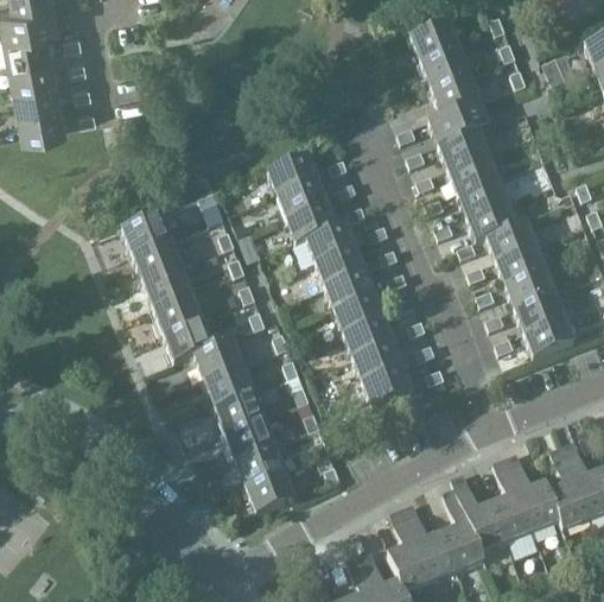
[(27,0),(13,2),(0,5),(0,7),(5,31),(48,23),(59,20),(56,0),(27,0)]
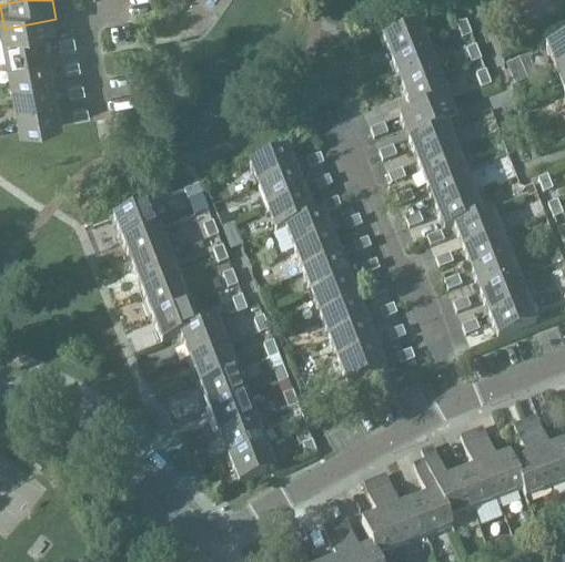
[(473,31),(467,17),(458,21),(463,34),(473,31)]
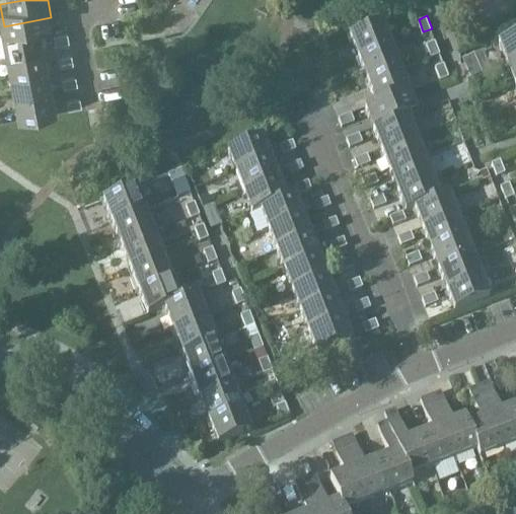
[(4,26),(8,48),(45,41),(41,19),(4,26)]
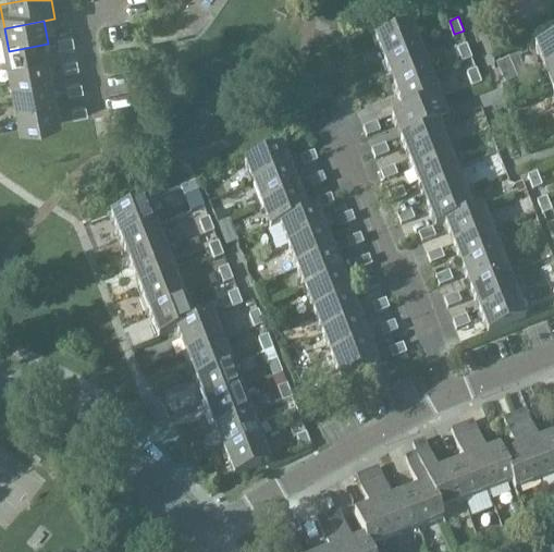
[(377,35),(385,59),(421,46),(411,21),(377,35)]
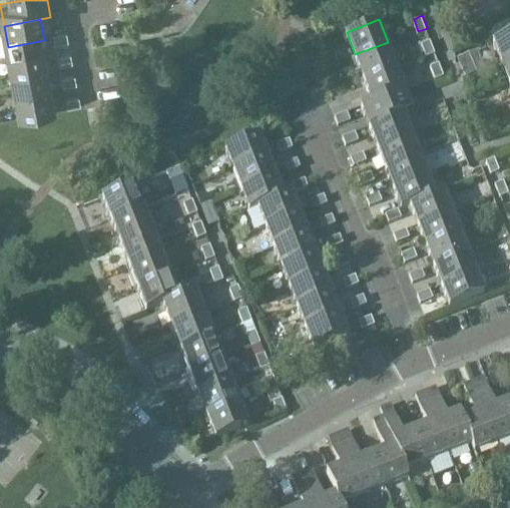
[(70,35),(68,26),(55,29),(57,38),(70,35)]
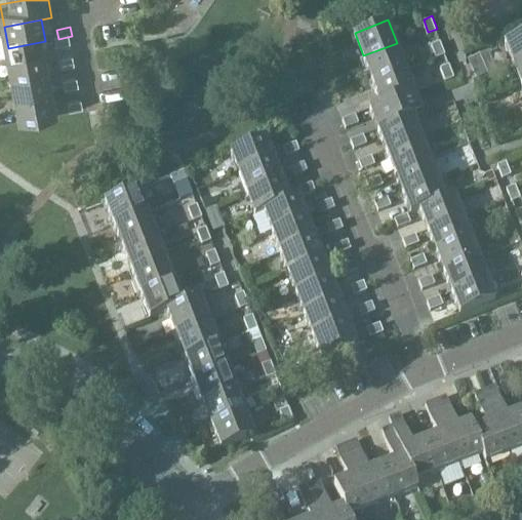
[(521,32),(506,39),(514,61),(521,57),(521,32)]
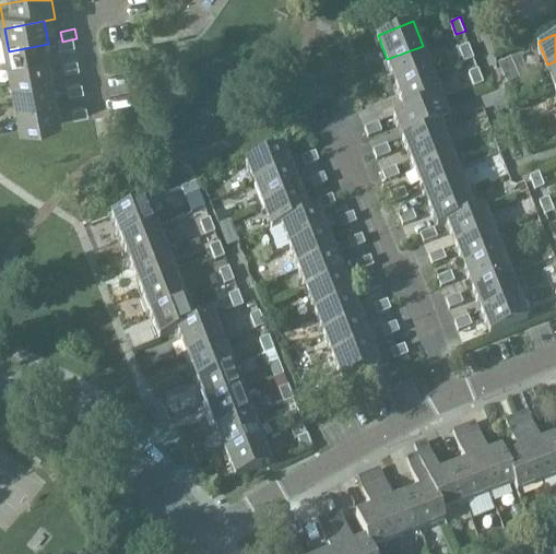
[(474,55),(470,42),(460,45),(465,59),(474,55)]
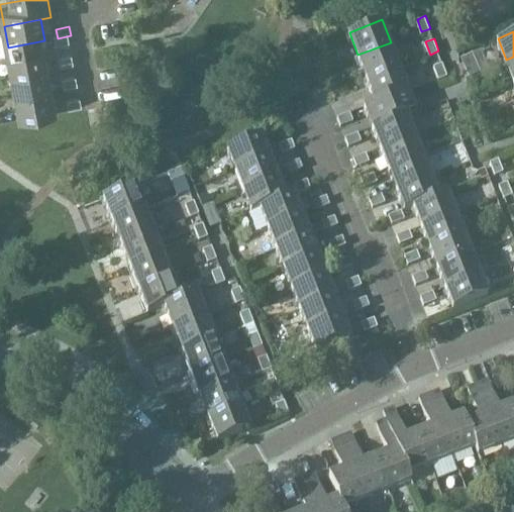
[(44,40),(8,47),(12,69),(48,62),(44,40)]
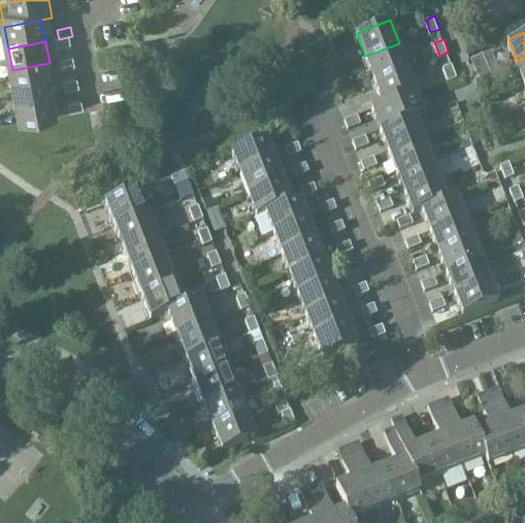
[(408,66),(399,43),(365,56),(374,79),(408,66)]
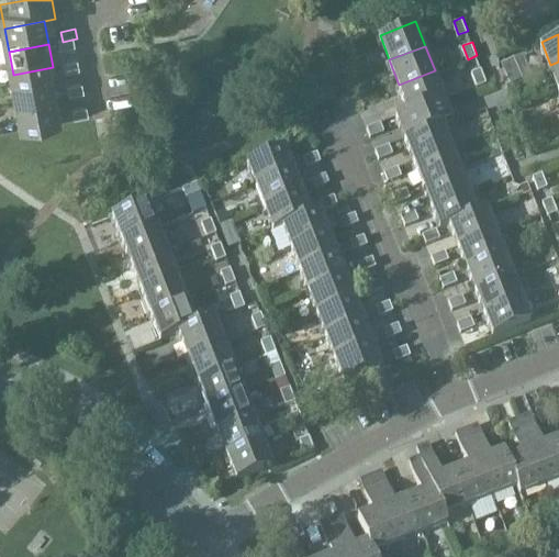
[(81,63),(79,53),(65,55),(67,65),(81,63)]
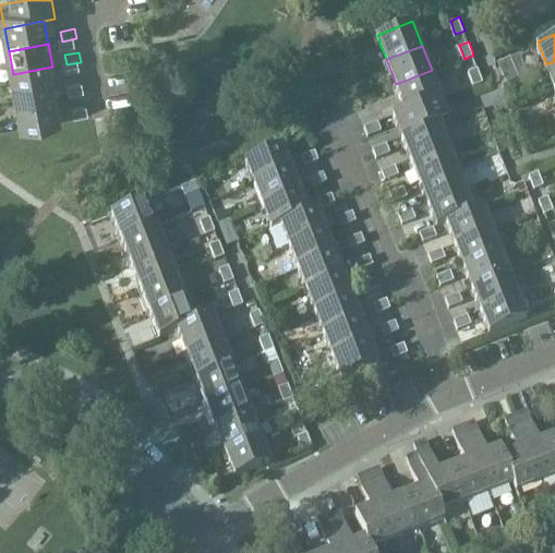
[(469,69),(474,83),(483,79),(478,65),(469,69)]
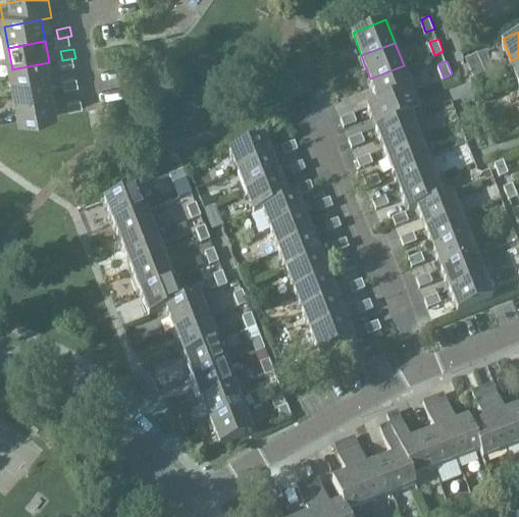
[(53,85),(49,62),(12,69),(16,91),(53,85)]
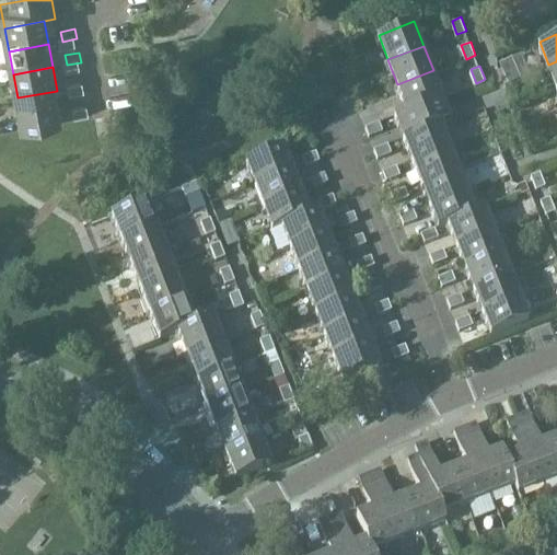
[(443,95),(433,70),(397,84),(407,108),(407,110),(433,100),(443,95)]
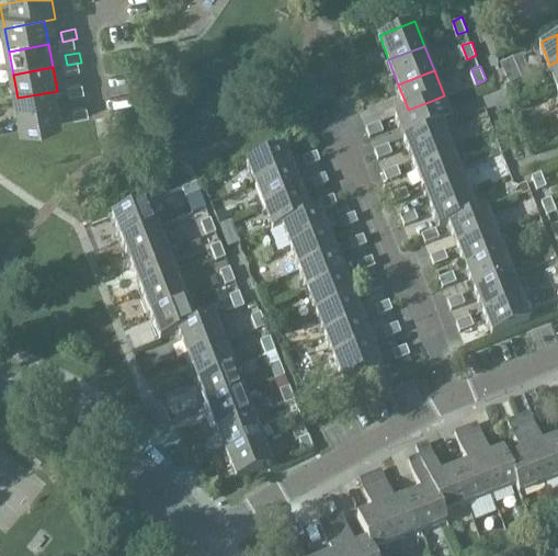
[(86,86),(83,76),(69,79),(71,88),(86,86)]
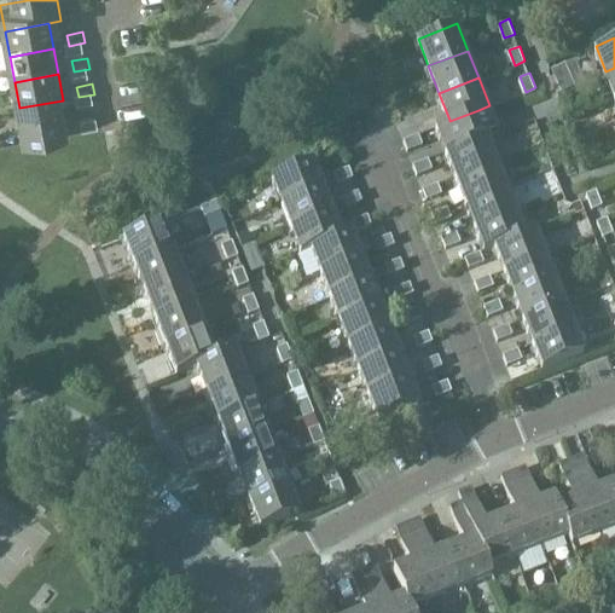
[(68,126),(63,100),(19,108),(24,134),(68,126)]
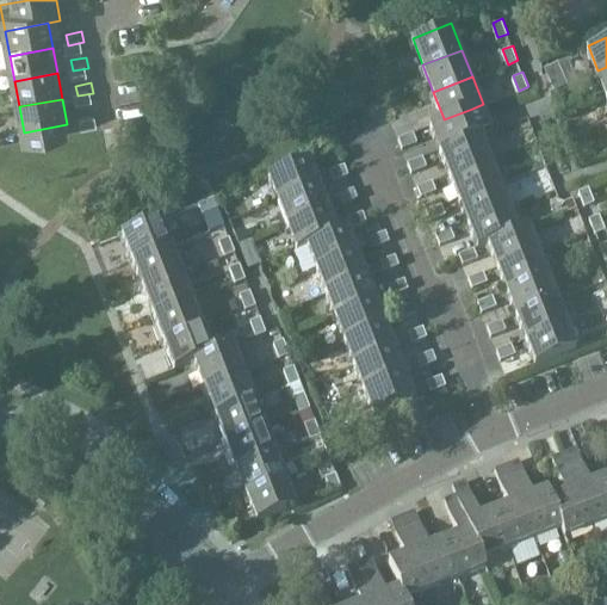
[(80,111),(82,122),(98,119),(95,109),(80,111)]
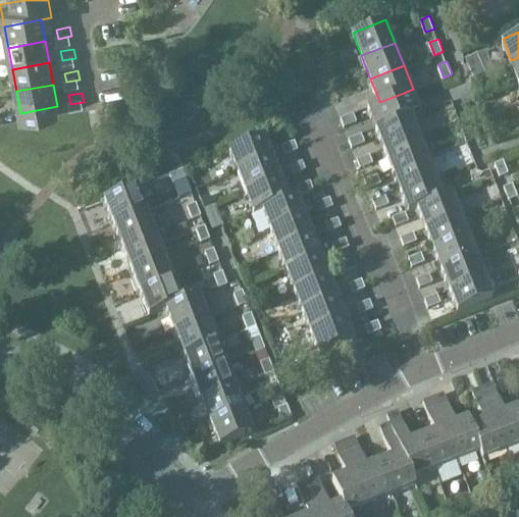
[(372,115),(376,125),(411,112),(404,93),(379,102),(379,101),(368,105),(372,115)]
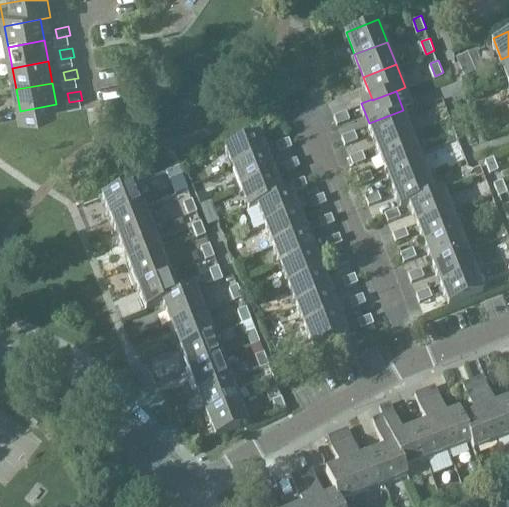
[(350,117),(347,109),(334,113),(338,122),(350,117)]
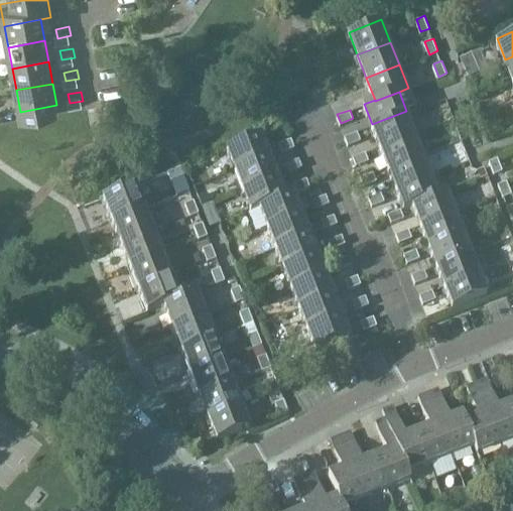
[(372,124),(380,145),(415,132),(406,111),(372,124)]
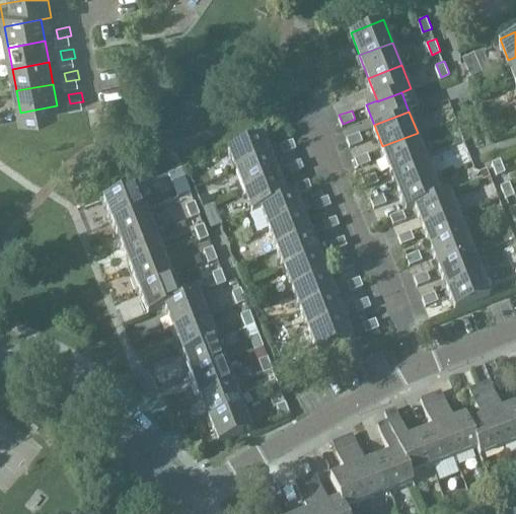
[(347,136),(351,144),(363,139),(360,131),(347,136)]
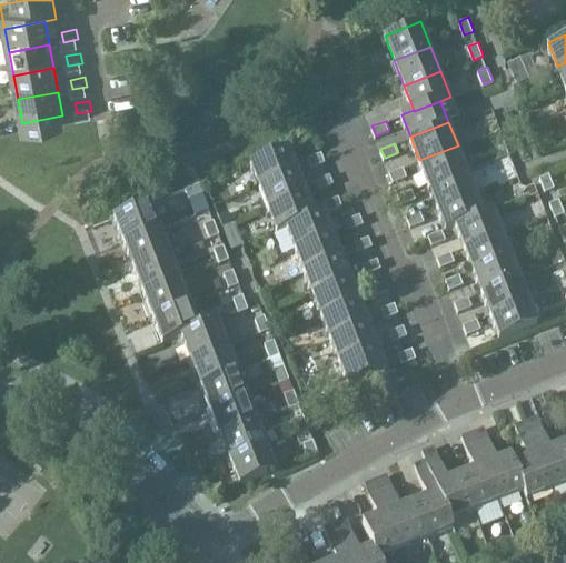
[(458,146),(419,160),(428,182),(467,168),(458,146)]
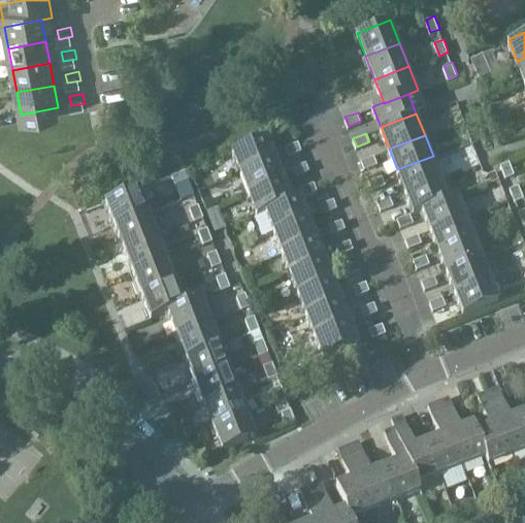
[(232,150),(241,171),(276,158),(268,136),(232,150)]
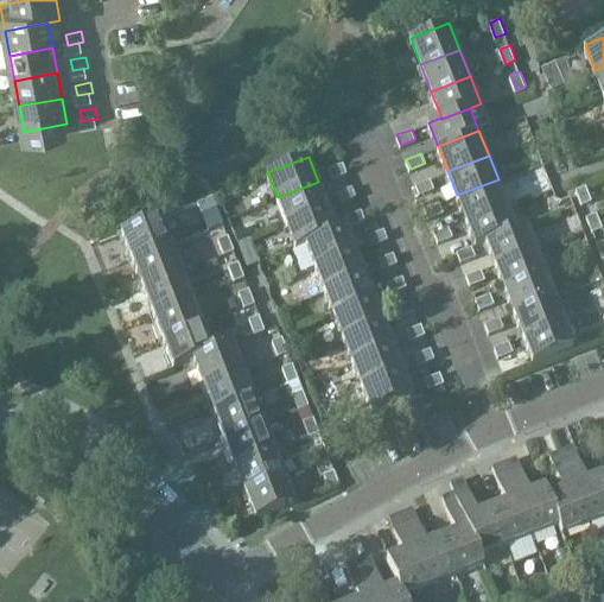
[(349,176),(344,162),(329,166),(335,181),(349,176)]
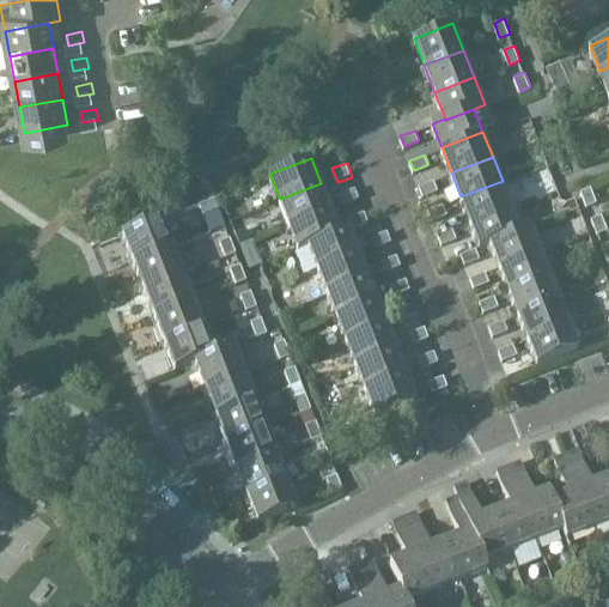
[(433,178),(419,184),(422,194),(438,188),(433,178)]
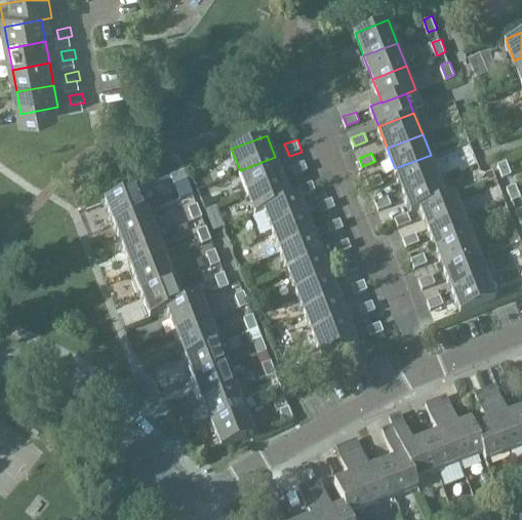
[(395,168),(403,190),(439,175),(431,155),(395,168)]
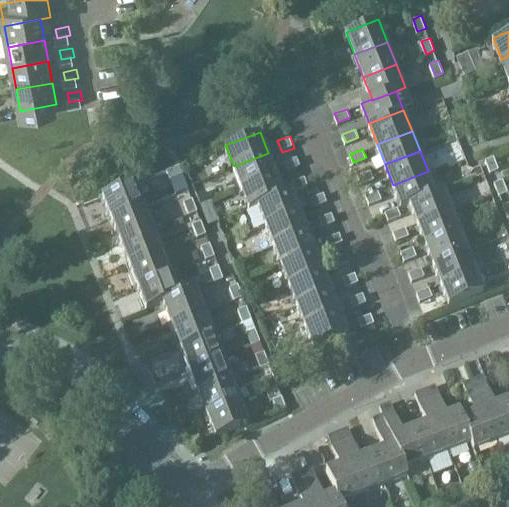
[(268,153),(234,166),(242,186),(276,173),(268,153)]
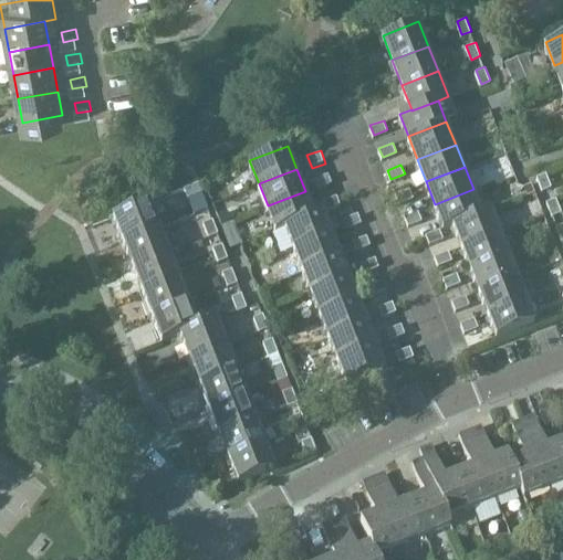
[(332,180),(329,171),(315,177),(319,186),(332,180)]
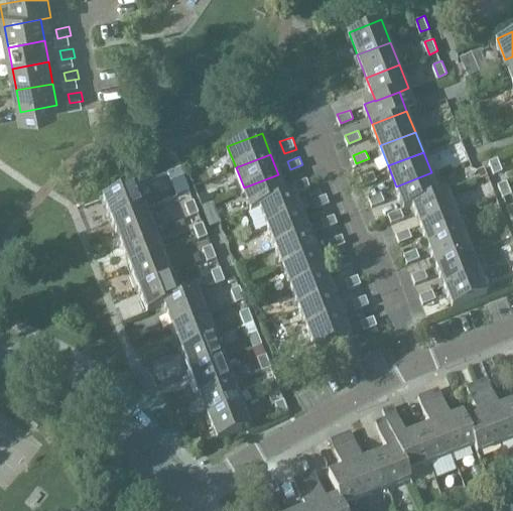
[(499,156),(490,159),(495,172),(504,169),(499,156)]
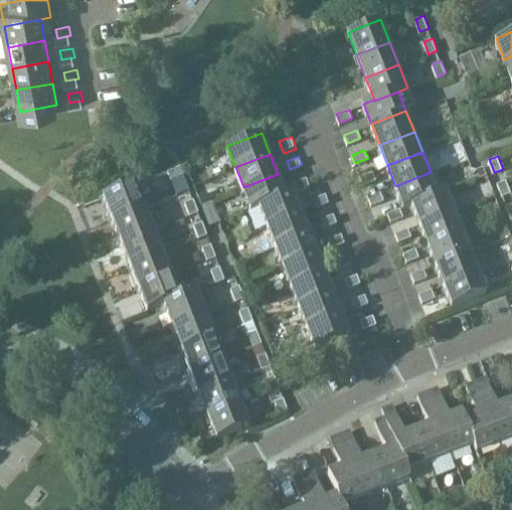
[(181,164),(169,169),(172,177),(184,173),(181,164)]
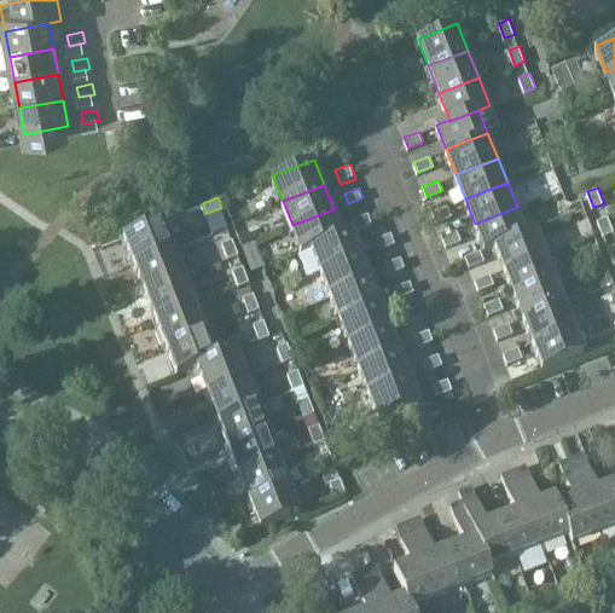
[(447,204),(433,210),(436,220),(452,214),(447,204)]
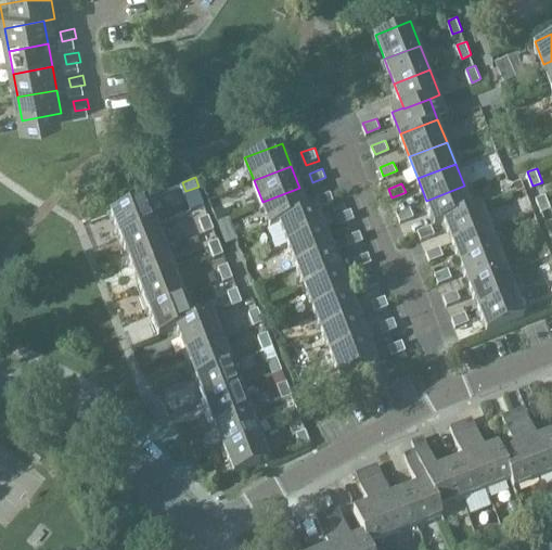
[(473,207),(472,206),(464,186),(426,201),(435,222),(444,218),(473,207)]
